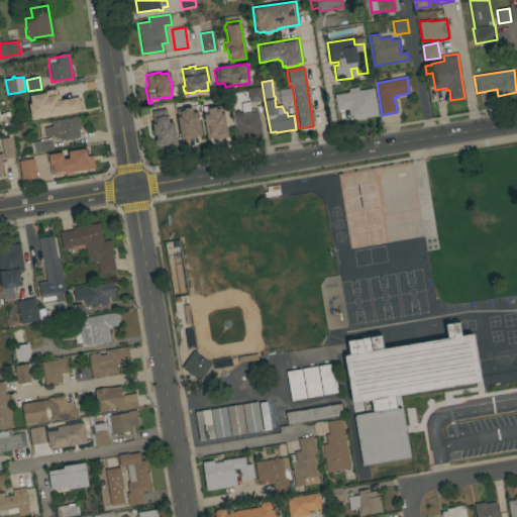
[(247,89),(260,87),(263,100),(249,103),(250,111),(251,111),(251,110),(254,109),(254,110),(256,110),(256,114),(257,113),(262,133),(237,137),(234,114),(242,113),(240,103),(249,102),(247,89)]
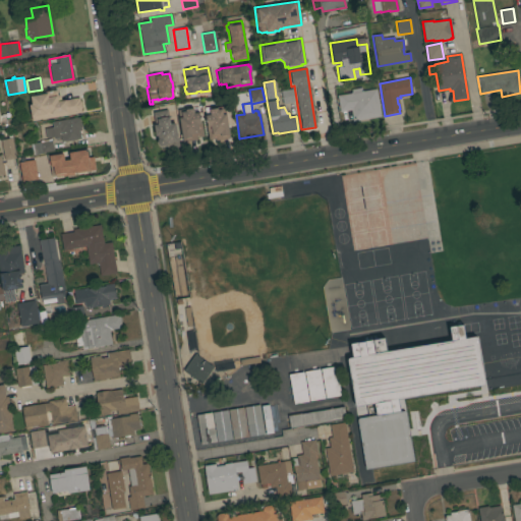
[(352,94),(351,90),(361,88),(361,92),(377,90),(381,117),(352,121),(351,110),(340,112),(337,96),(352,94)]
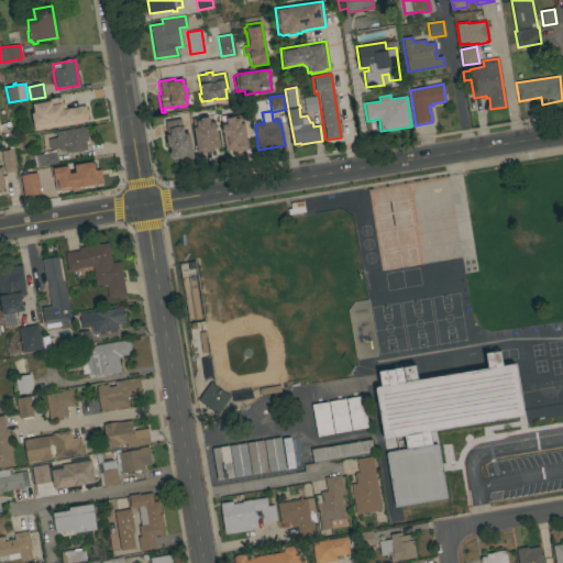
[(306,112),(304,98),(317,96),(319,110),(306,112)]
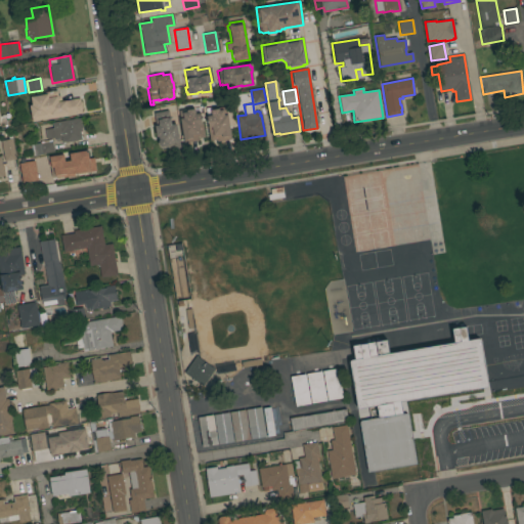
[(32,122),(30,105),(32,105),(31,97),(45,95),(45,93),(56,91),(57,96),(60,96),(61,101),(63,101),(80,98),(80,102),(81,102),(83,110),(81,110),(82,113),(32,122)]
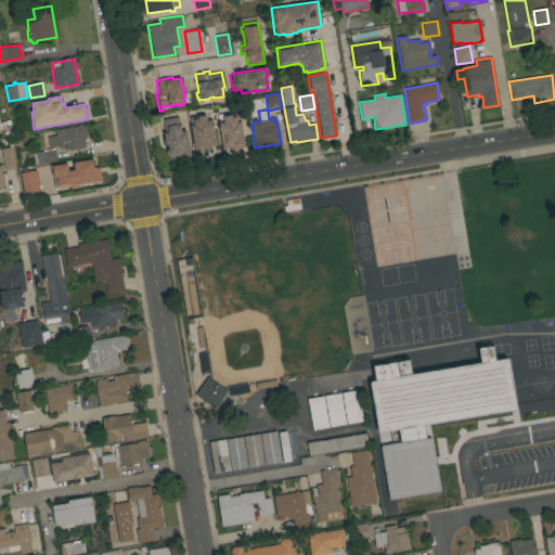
[(244,147),(229,151),(229,147),(222,149),(220,134),(221,134),(219,123),(223,123),(223,120),(219,121),(218,115),(223,114),(223,116),(239,114),(244,147)]
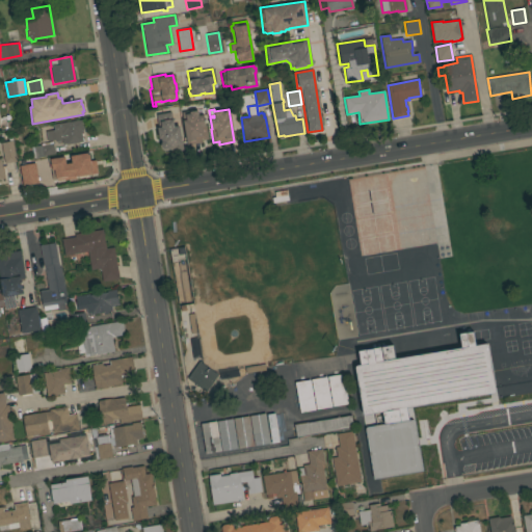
[(187,145),(181,112),(190,111),(190,112),(197,111),(197,116),(203,115),(205,126),(206,126),(208,139),(202,140),(202,142),(187,145)]
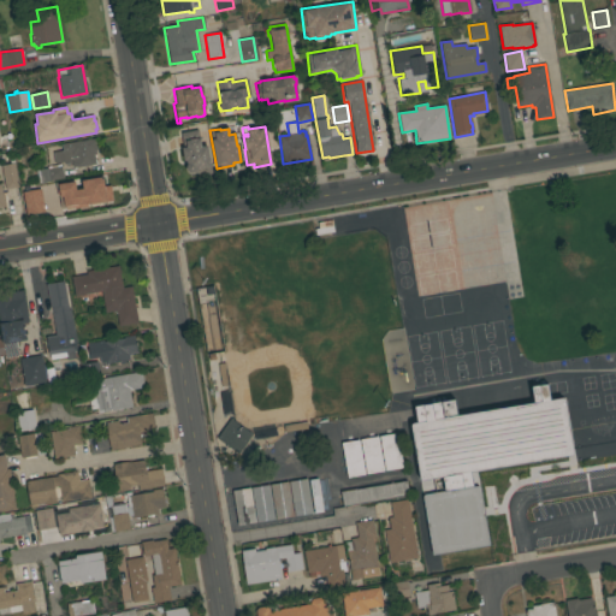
[(199,130),(201,147),(207,146),(211,165),(212,173),(201,176),(201,172),(195,172),(191,173),(190,173),(188,172),(187,171),(185,167),(187,165),(185,160),(184,160),(182,149),(184,148),(181,134),(199,130)]
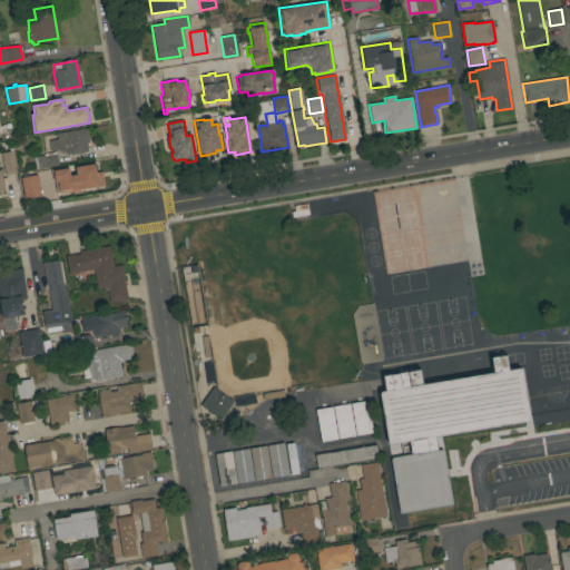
[(87,128),(89,139),(88,139),(88,143),(87,143),(88,151),(67,156),(66,150),(65,151),(65,154),(61,154),(60,151),(59,151),(59,149),(50,151),(49,141),(58,139),(57,134),(87,128)]
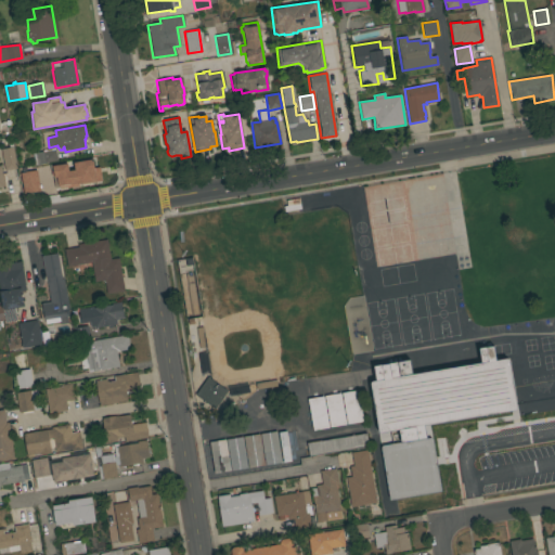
[(1,150),(9,147),(9,142),(12,142),(16,168),(4,170),(1,150)]
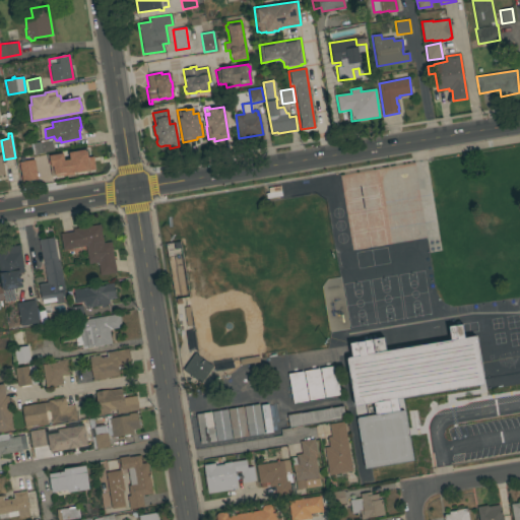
[(53,150),(35,153),(34,143),(40,142),(40,141),(51,139),(53,150)]
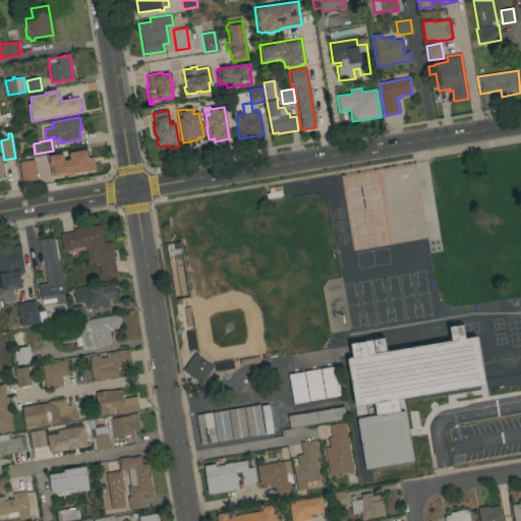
[(85,149),(88,162),(84,162),(85,170),(66,173),(65,168),(67,168),(66,166),(68,166),(67,162),(65,162),(64,152),(85,149)]
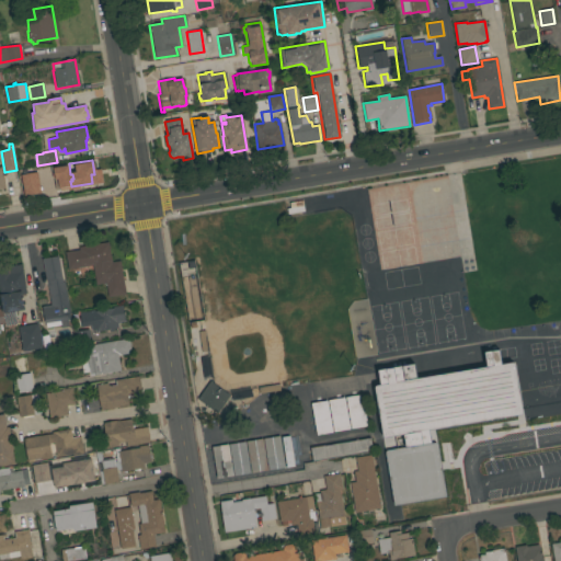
[(22,175),(23,197),(39,196),(38,174),(22,175)]
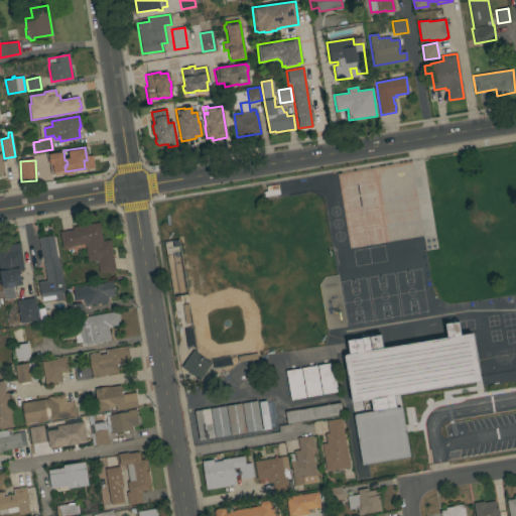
[(55,161),(57,173),(39,176),(38,164),(55,161)]
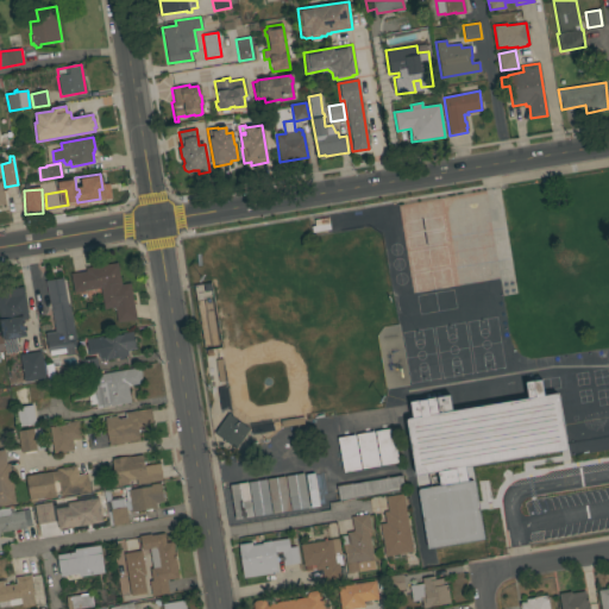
[(312,232),(311,226),(315,226),(314,220),(328,218),(331,230),(312,232)]
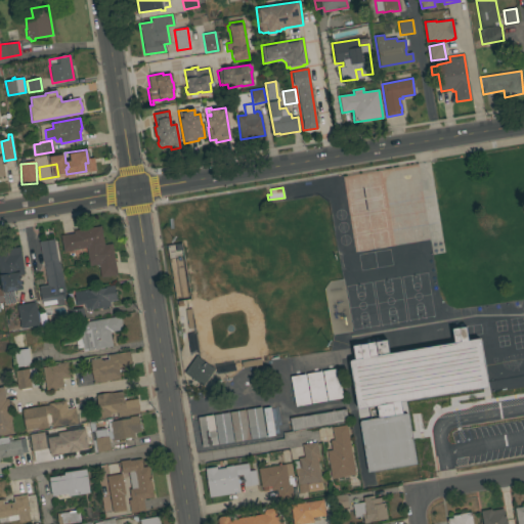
[(101,226),(104,245),(112,244),(117,274),(101,277),(99,264),(89,266),(87,248),(63,252),(60,235),(74,233),(74,231),(101,226)]
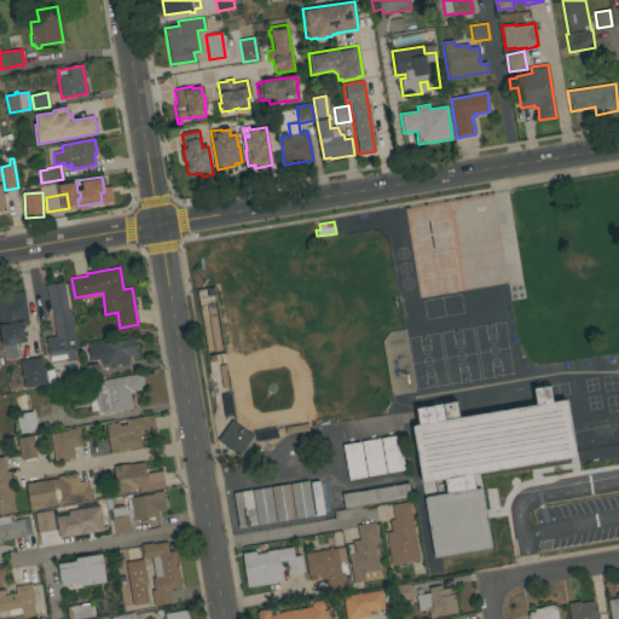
[(69,312),(70,311),(77,352),(74,353),(76,360),(68,362),(67,359),(51,362),(50,357),(46,339),(57,336),(52,311),(51,311),(46,285),(64,283),(69,312)]
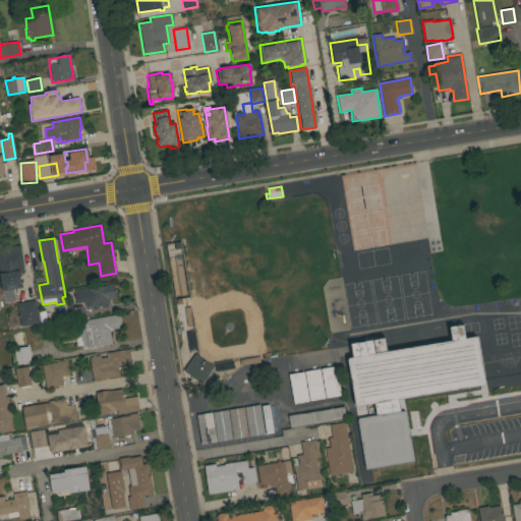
[(23,271),(22,271),(23,273),(19,274),(21,287),(2,291),(3,299),(0,299),(0,287),(1,287),(0,280),(0,248),(19,245),(23,271)]
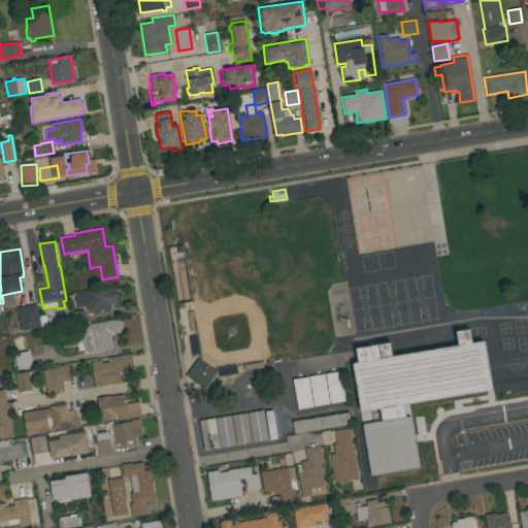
[(106,290),(106,289),(116,288),(116,291),(118,290),(118,293),(116,293),(117,297),(119,296),(119,299),(117,299),(118,302),(112,303),(112,304),(111,304),(111,309),(91,312),(90,308),(84,309),(81,297),(88,296),(87,293),(106,290)]
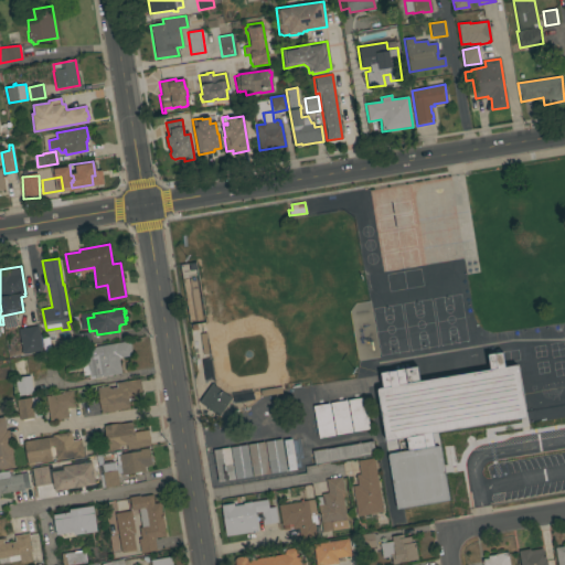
[(19,329),(38,326),(42,351),(22,354),(19,329)]
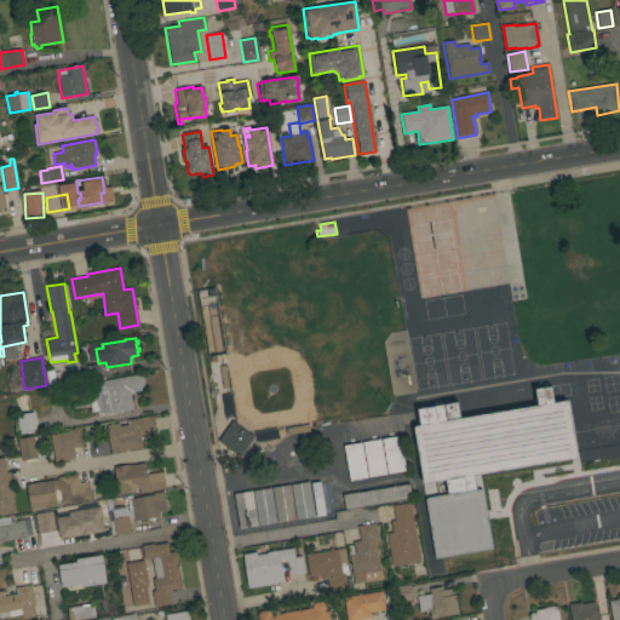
[(101,378),(85,380),(82,367),(98,365),(101,378)]
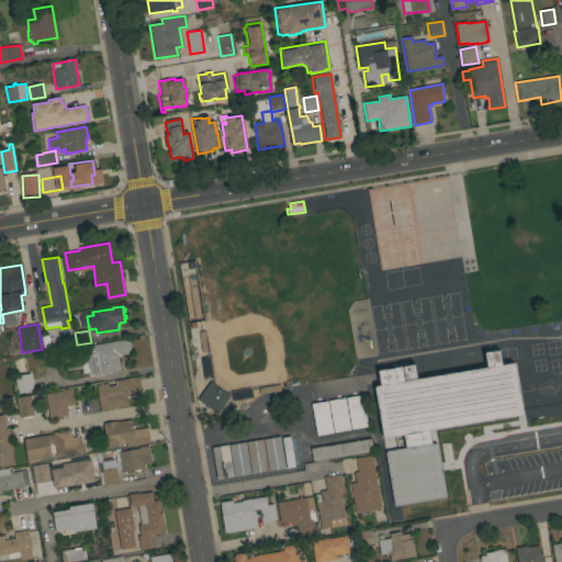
[(130,339),(132,353),(117,356),(121,371),(90,377),(89,373),(82,374),(80,363),(87,362),(87,357),(90,356),(89,347),(130,339)]
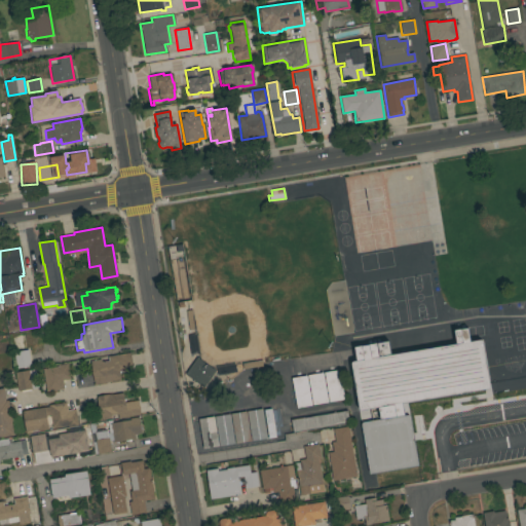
[(355,361),(353,347),(375,343),(378,358),(456,344),(453,331),(466,328),(470,341),(479,340),(480,340),(482,341),(482,343),(489,386),(489,387),(488,389),(402,403),(404,416),(407,415),(408,416),(409,417),(417,463),(417,465),(415,466),(371,474),(370,474),(369,473),(361,425),(361,423),(362,422),(363,422),(379,419),(377,408),(361,410),(360,410),(359,409),(350,365),(350,364),(351,363),(353,362),(355,361)]
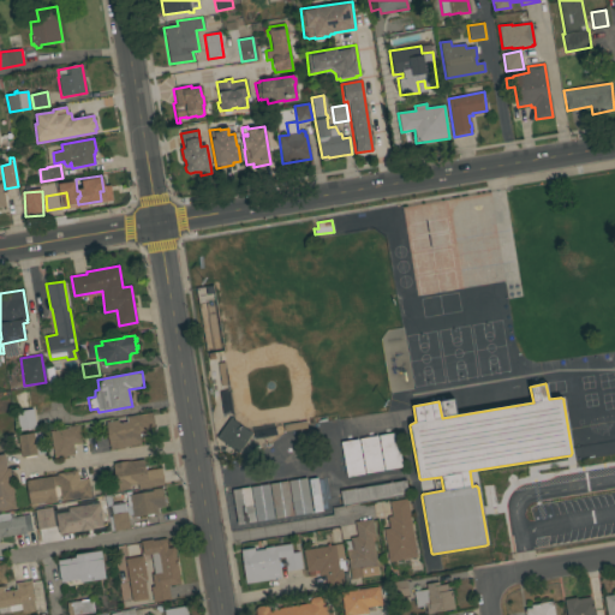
[(35,429),(19,431),(13,393),(29,389),(35,429)]
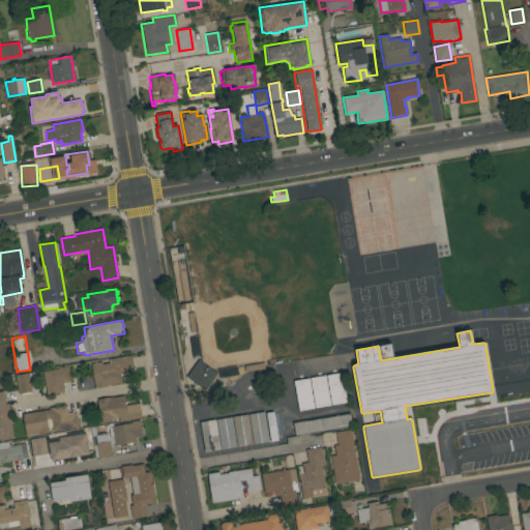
[(200,343),(190,344),(192,358),(201,358),(200,343)]
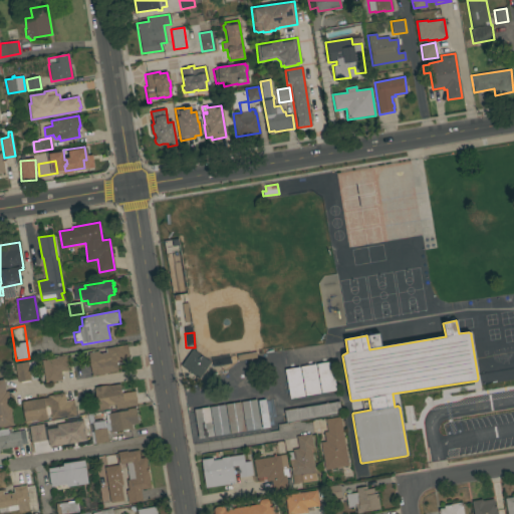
[(107,372),(107,373),(92,375),(88,352),(98,350),(98,354),(99,353),(98,349),(126,344),(130,359),(116,361),(117,370),(107,372)]
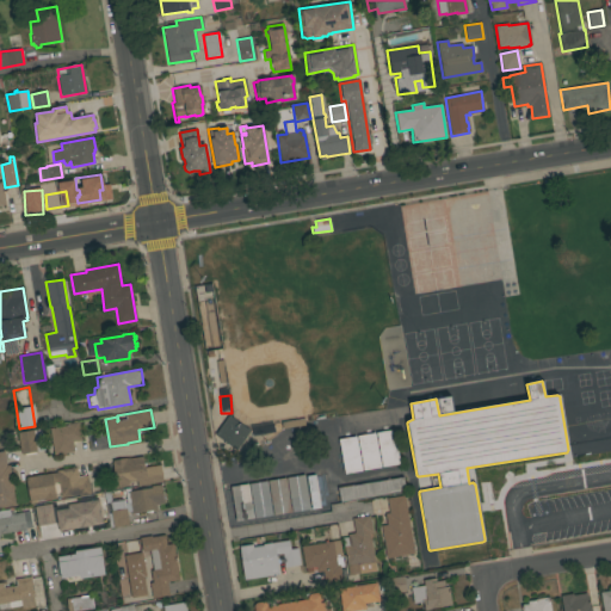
[(229,414),(233,417),(232,418),(246,427),(246,426),(251,430),(236,450),(215,434),(229,414)]
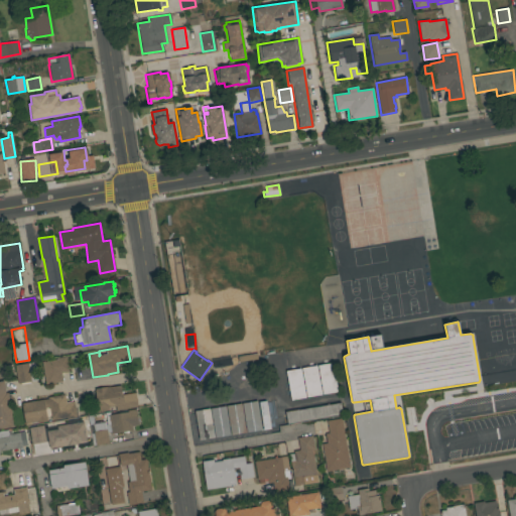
[(45,385),(41,362),(57,360),(57,358),(67,357),(69,372),(61,373),(62,382),(45,385)]
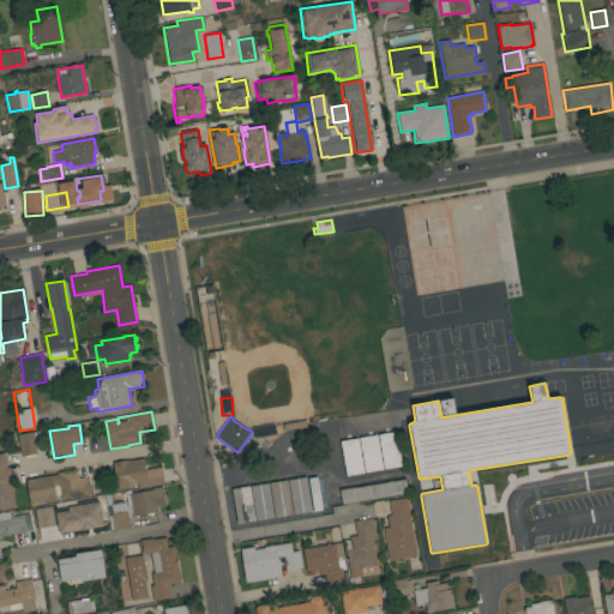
[(260,433),(253,434),(253,439),(274,437),(272,426),(259,427),(260,433)]
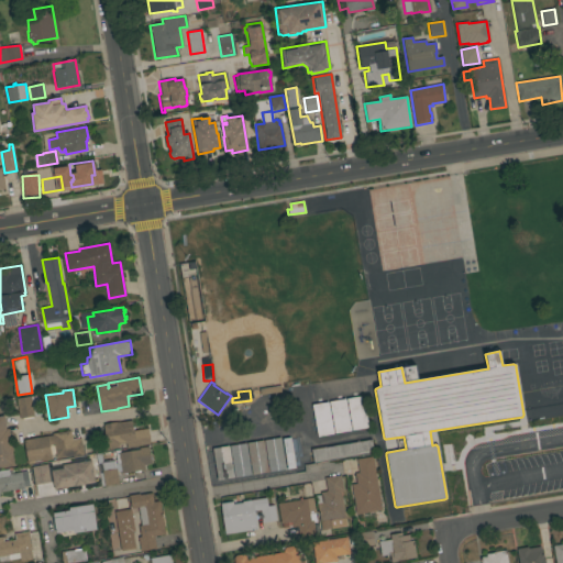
[(17,399),(37,395),(42,415),(20,419),(17,399)]
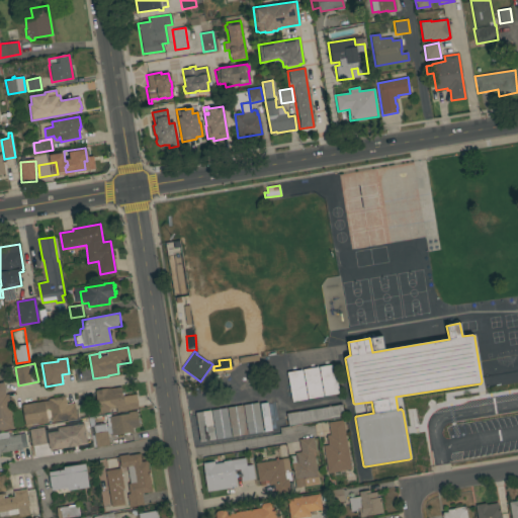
[(320,367),(334,364),(339,393),(324,396),(320,367)]
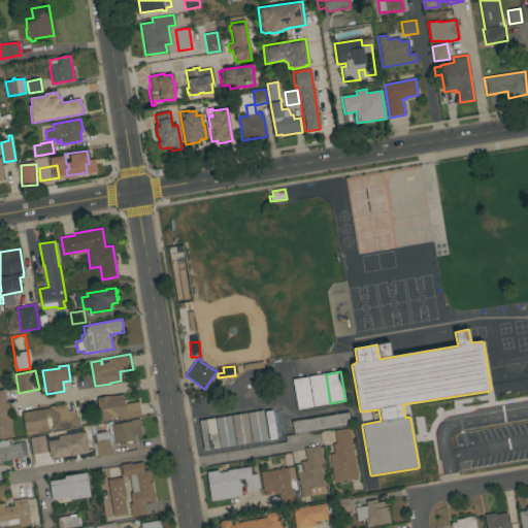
[(308,376),(324,374),(329,403),(315,406),(308,376)]
